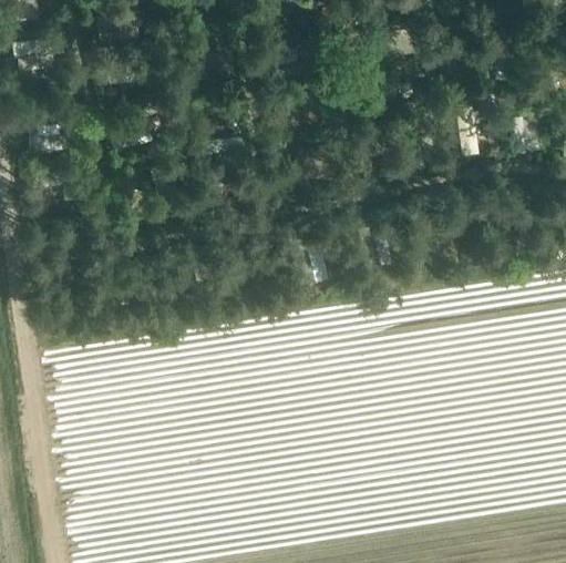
[(38,0),(13,0),(13,21),(37,22),(38,0)]
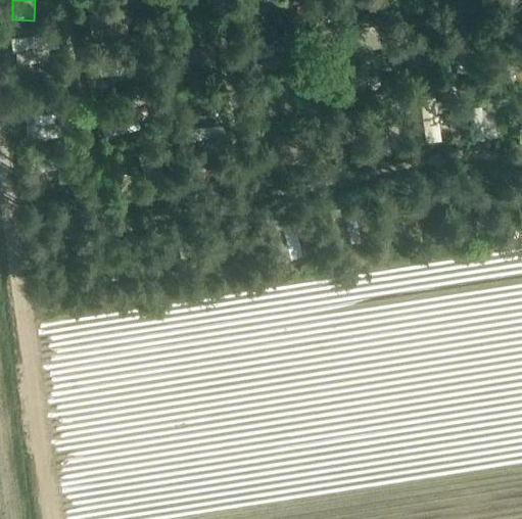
[(91,38),(128,37),(128,14),(90,16),(91,38)]
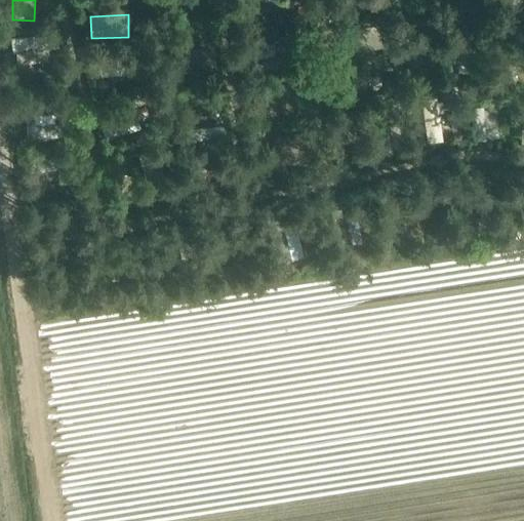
[(12,54),(58,52),(57,37),(12,39),(12,54)]
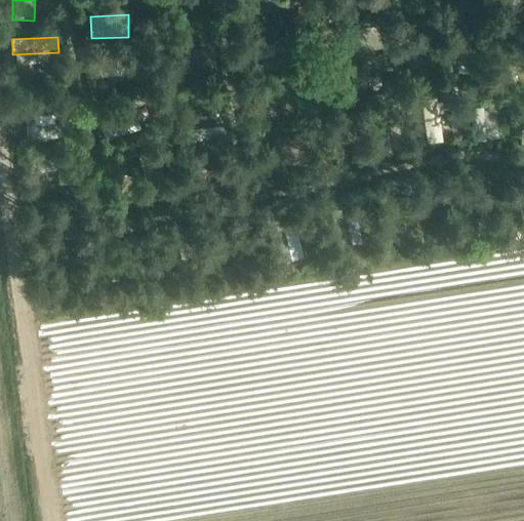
[(438,97),(421,99),(429,145),(445,142),(438,97)]
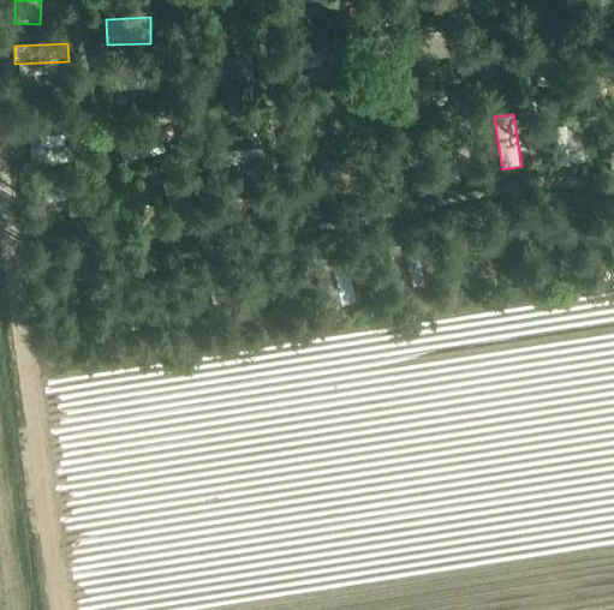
[(555,130),(556,167),(585,166),(583,129),(555,130)]
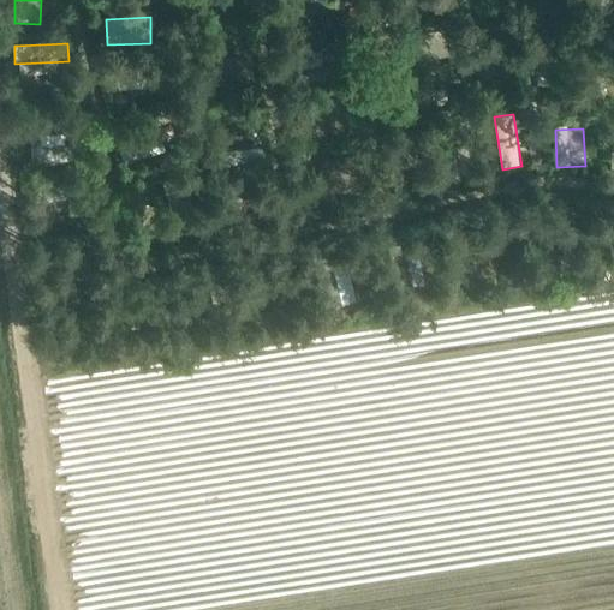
[(66,137),(40,138),(40,149),(31,150),(33,165),(67,162),(66,137)]
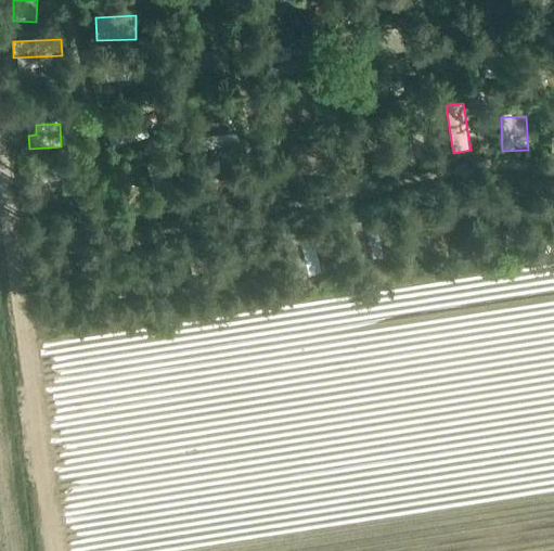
[(143,124),(110,139),(116,152),(149,136),(143,124)]
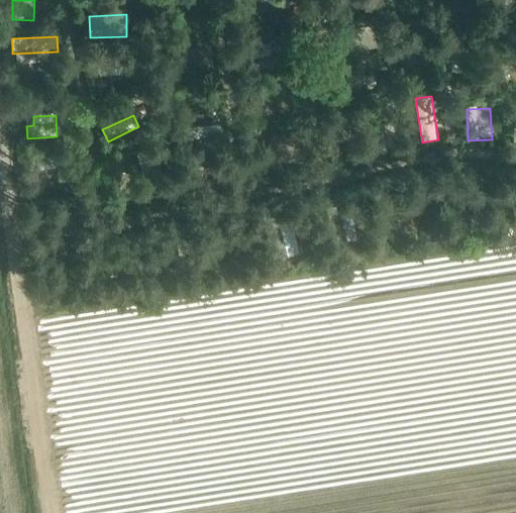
[(186,141),(222,140),(221,117),(185,119),(186,141)]
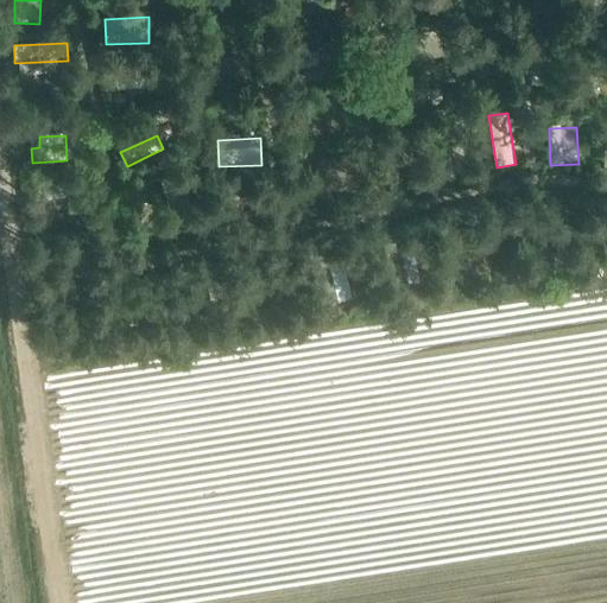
[(329,268),(339,304),(353,300),(343,265),(329,268)]
